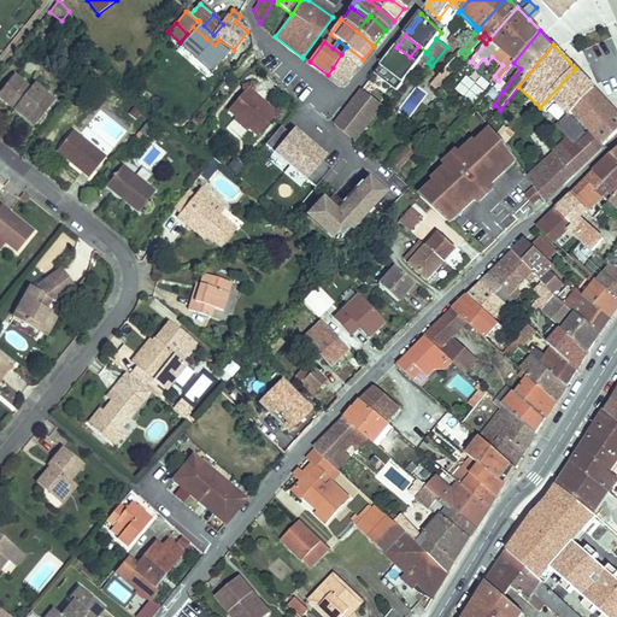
[(397,92),(418,64),(410,57),(397,47),(395,46),(393,51),(395,52),(386,64),(383,63),(381,66),(385,69),(378,77),(397,92)]
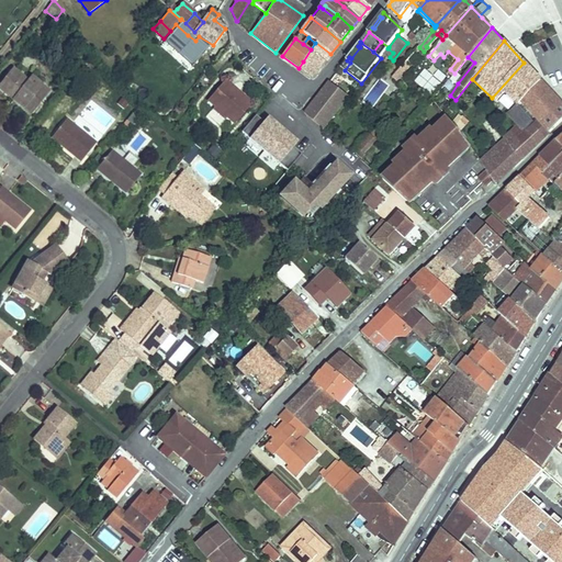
[(315,43),(303,62),(316,74),(330,54),(315,43)]
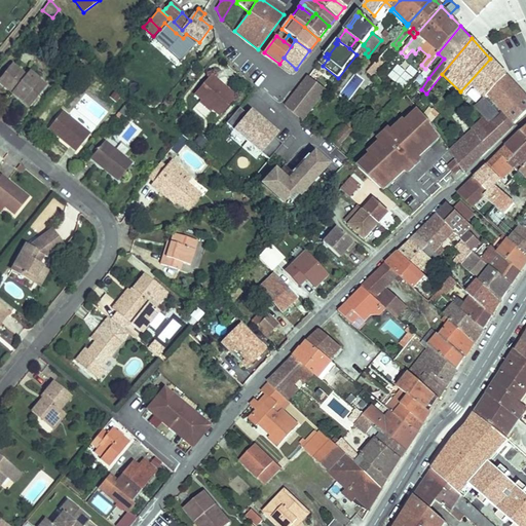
[(329,54),(337,44),(335,43),(327,53),(329,54)]
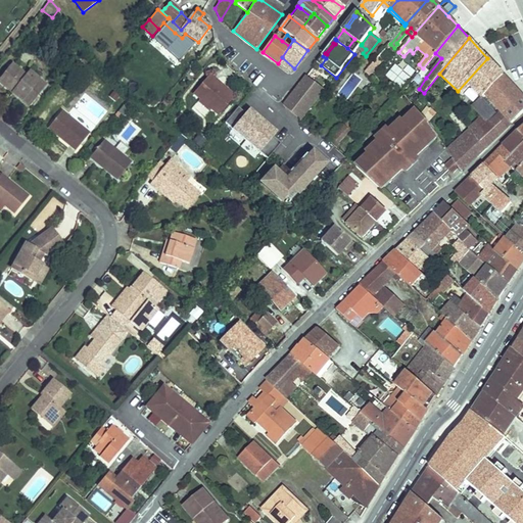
[(321,65),(326,58),(323,56),(317,62),(321,65)]
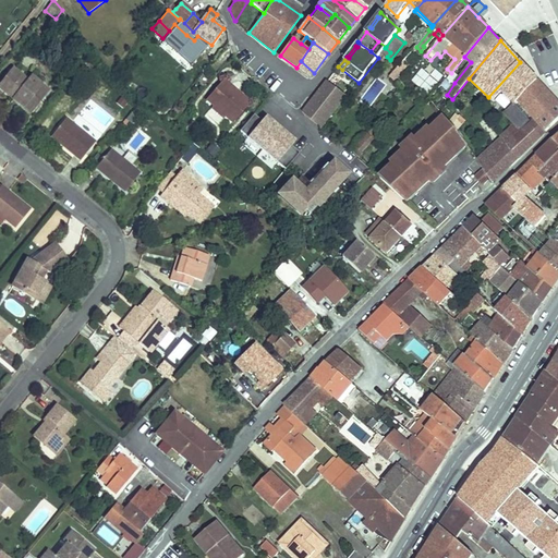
[(314,73),(301,61),(296,68),(310,77),(314,73)]
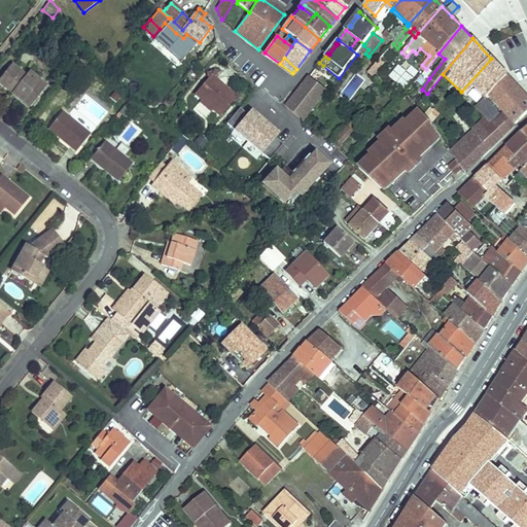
[(385,62),(381,58),(376,64),(380,68),(385,62)]
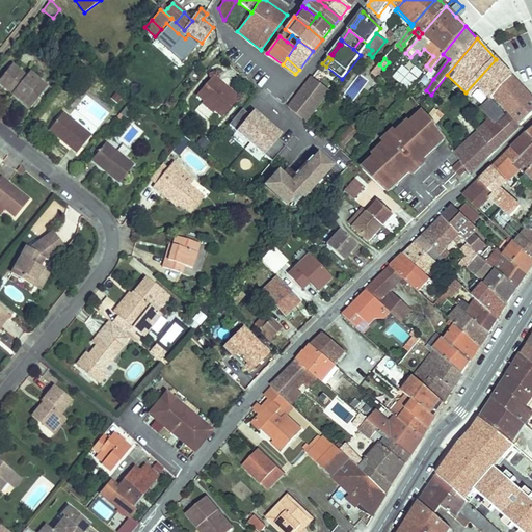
[(531,114),(531,98),(496,59),(466,92),(470,96),(479,86),(491,99),(495,97),(510,114),(521,126),(531,114)]
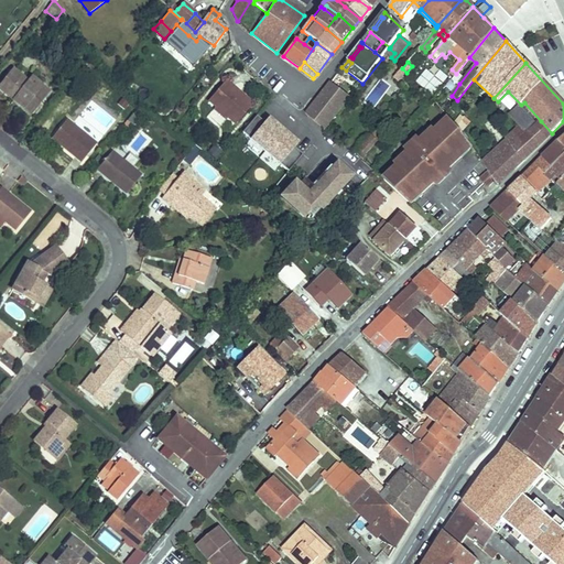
[(407,73),(402,68),(393,77),(398,82),(407,73)]
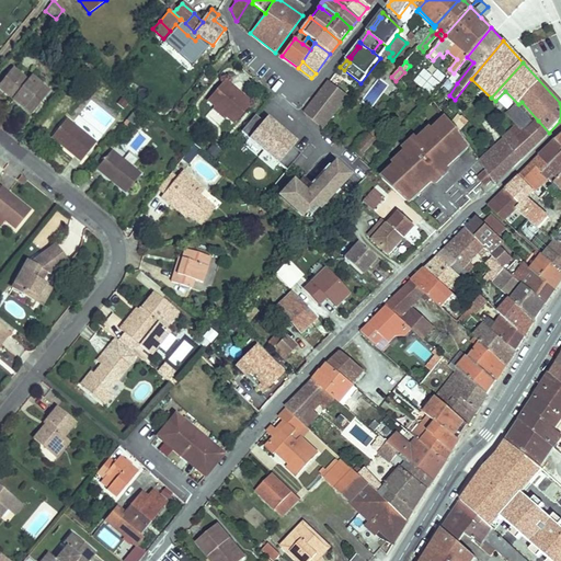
[(13,72),(0,89),(32,115),(44,101),(36,94),(42,87),(32,78),(27,83),(13,72)]
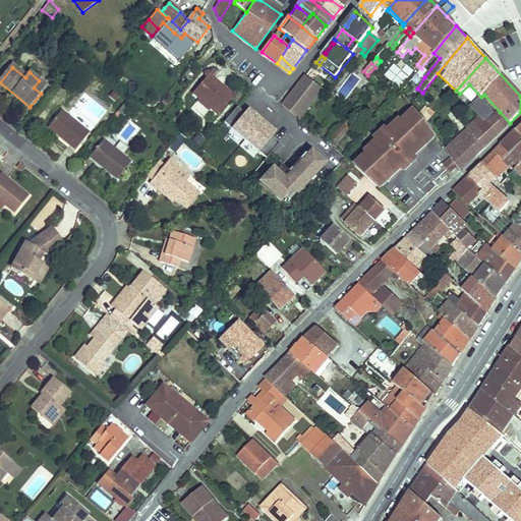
[(233,96),(210,75),(194,94),(199,99),(211,109),(217,114),(233,96)]
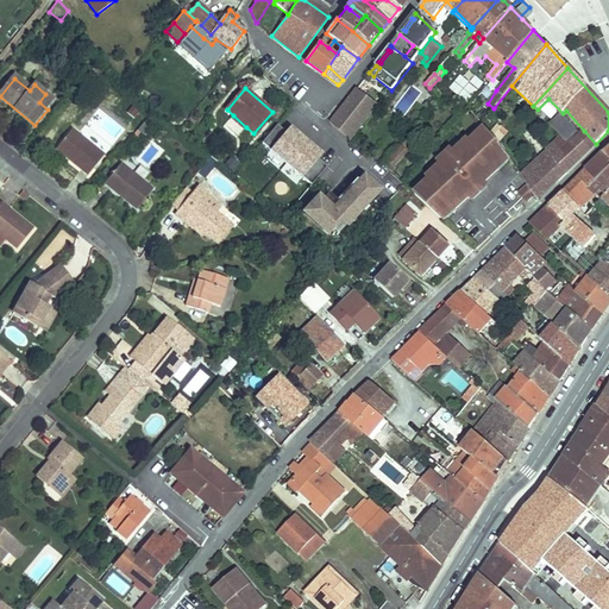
[(351,140),(377,106),(357,89),(331,124),(351,140)]
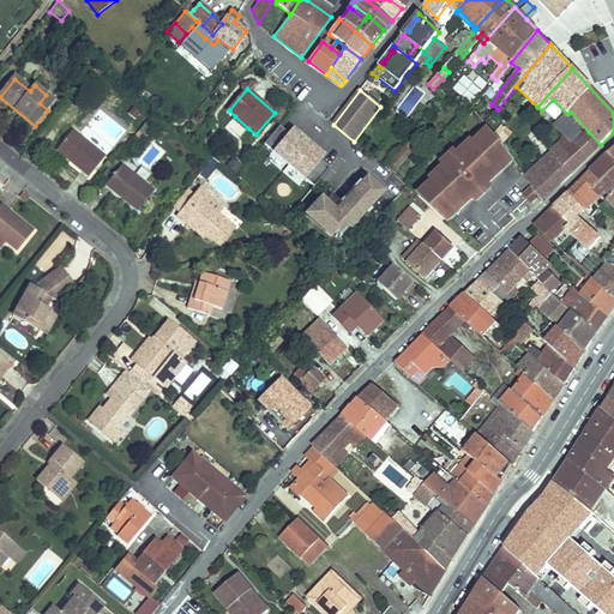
[(54,102),(46,95),(40,103),(48,110),(54,102)]
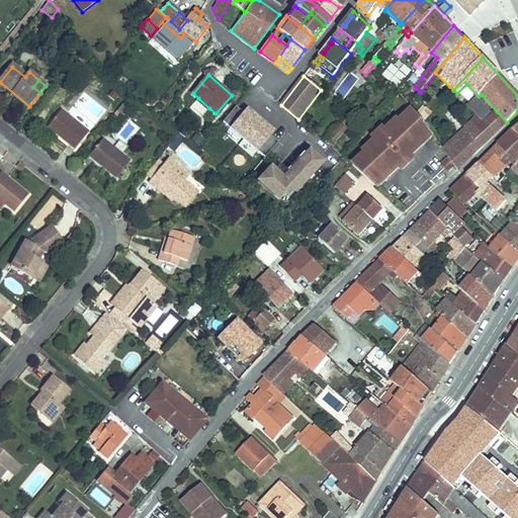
[(484,122),(492,114),(477,97),(467,105),(479,116),(484,122)]
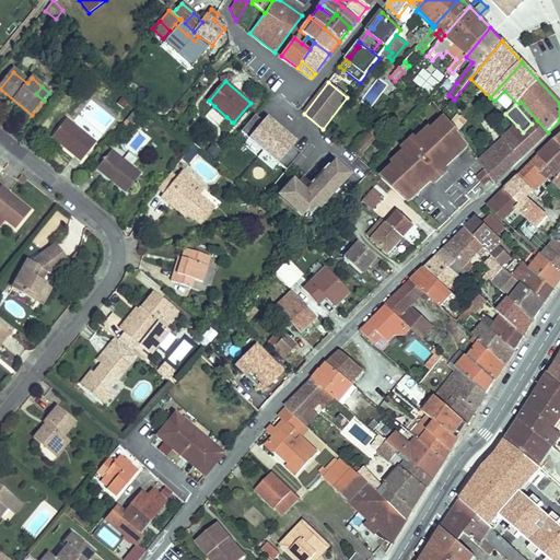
[(226,117),(214,106),(212,108),(225,119),(226,117)]
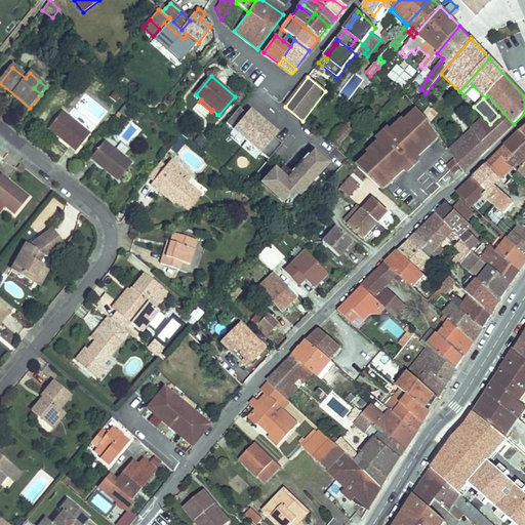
[(238,108),(225,123),(269,160),(282,144),(275,138),(278,134),(249,111),(246,115),(238,108)]
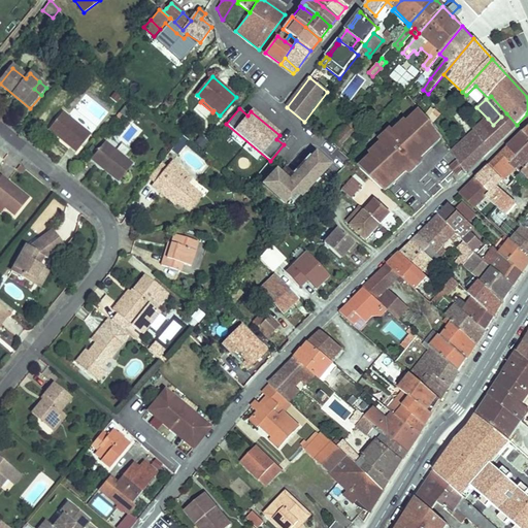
[(63,111),(48,128),(76,151),(90,134),(81,127),(66,114),(63,111)]
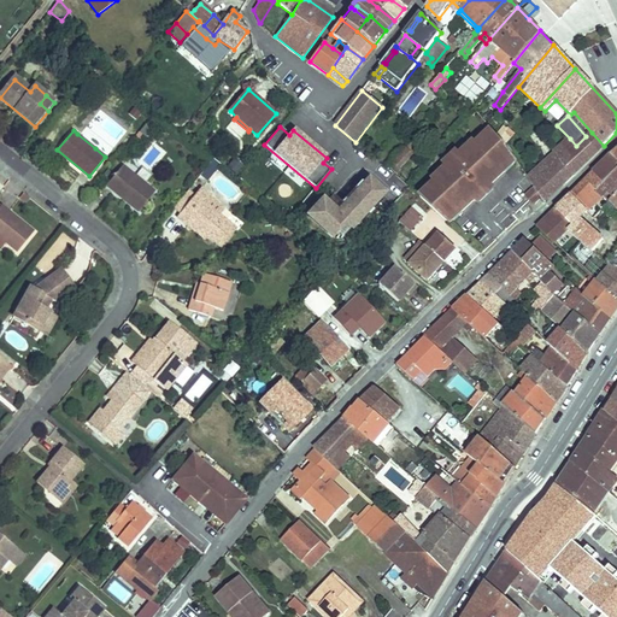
[(454,162),(448,168),(435,180),(438,182),(421,198),(447,222),(451,218),(459,211),(460,213),(462,212),(476,198),(481,194),(476,188),(480,184),(486,191),(489,186),(505,171),(503,169),(511,160),(515,158),(507,146),(492,130),(476,145),(474,142),(460,156),(454,162)]
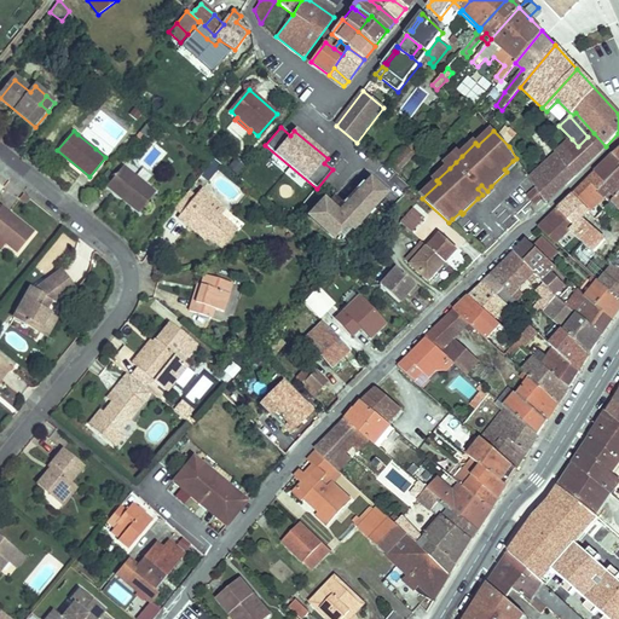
[(606,146),(594,133),(588,137),(600,152),(606,146)]
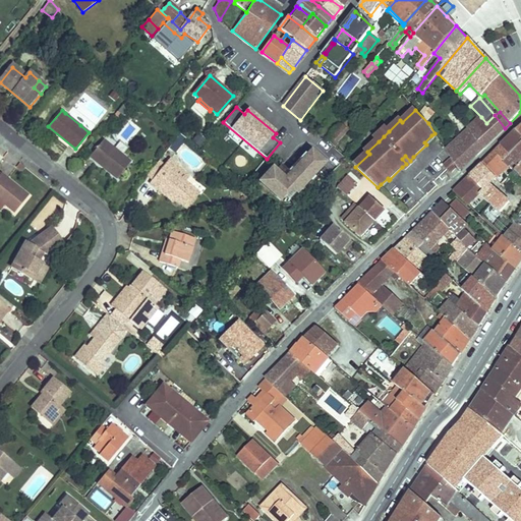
[(496,136),(505,128),(495,115),(486,123),(481,117),(467,129),(468,130),(484,147),(491,140),(488,137),(493,134),(496,136)]
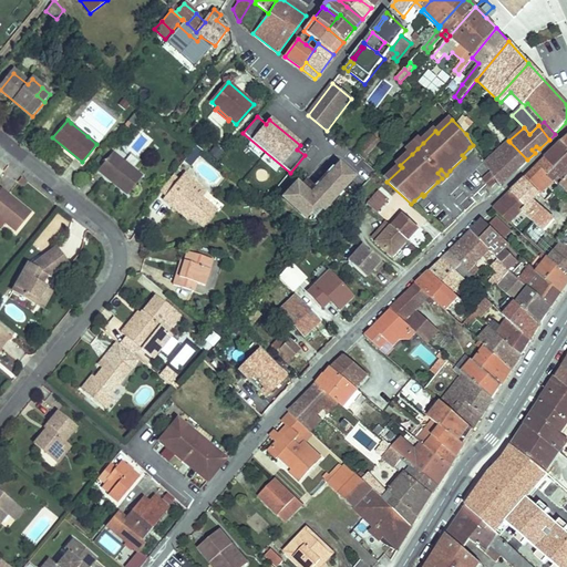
[(385,134),(381,130),(358,154),(363,158),(368,155),(369,156),(380,143),(379,142),(385,134)]
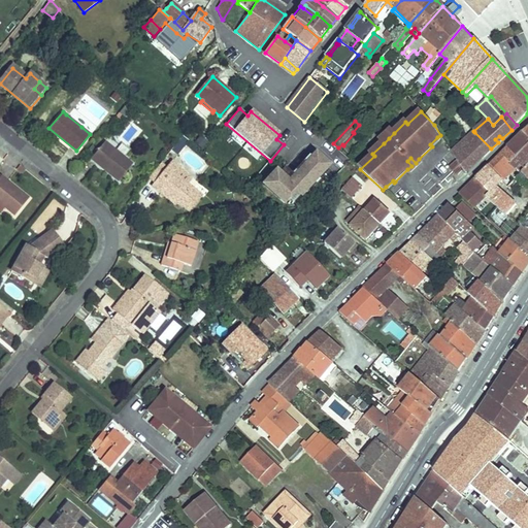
[(527,146),(527,127),(508,147),(518,157),(527,146)]
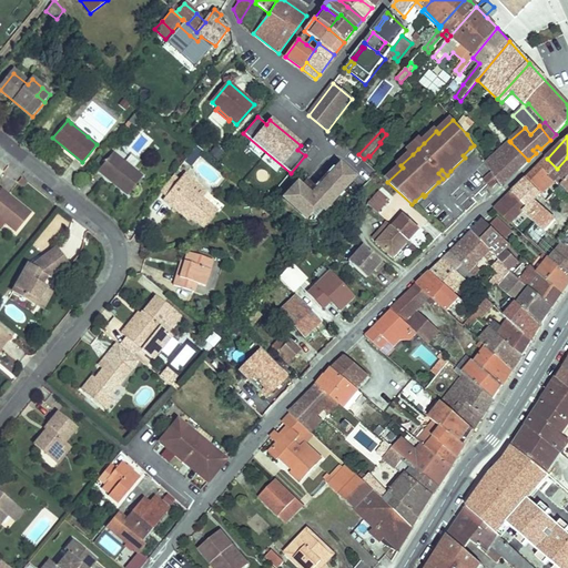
[(419,139),(414,144),(418,149),(424,143),(419,139)]
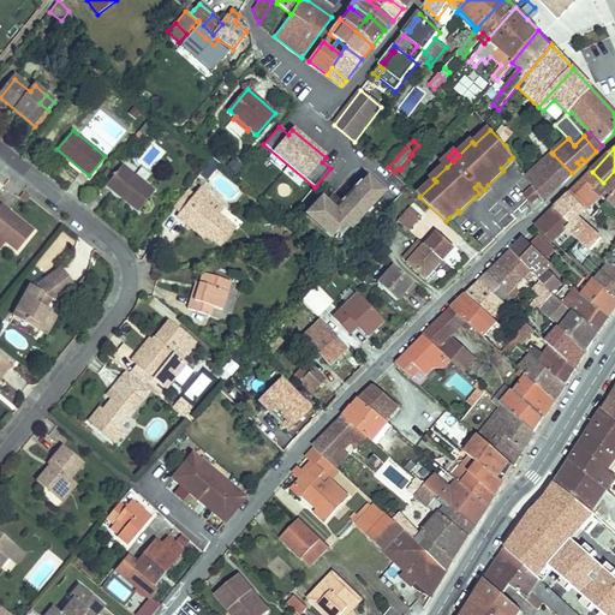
[(572,173),(553,154),(526,178),(533,187),(539,196),(543,202),(572,173)]
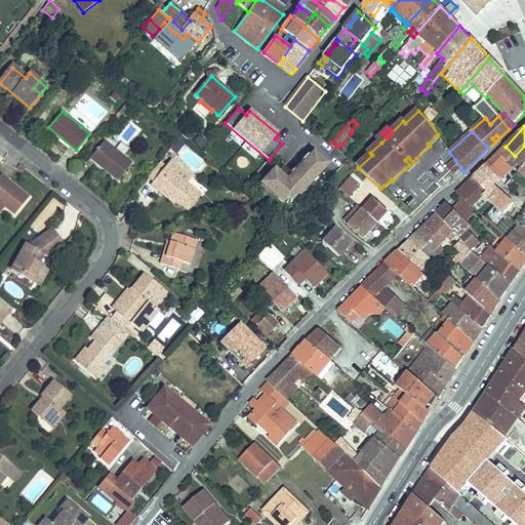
[(387,137),(382,133),(377,138),(381,143),(387,137)]
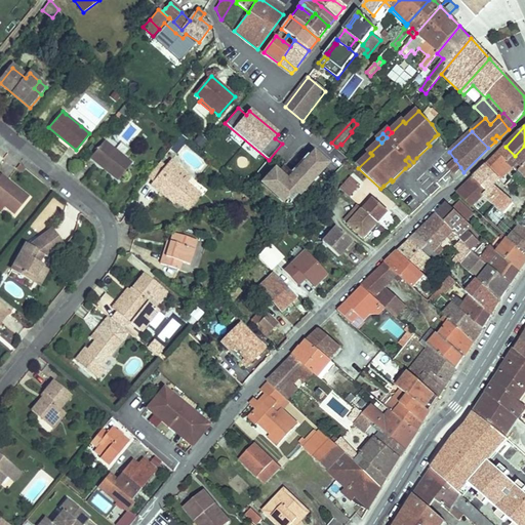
[(438,140),(435,136),(428,144),(430,146),(431,147),(438,140)]
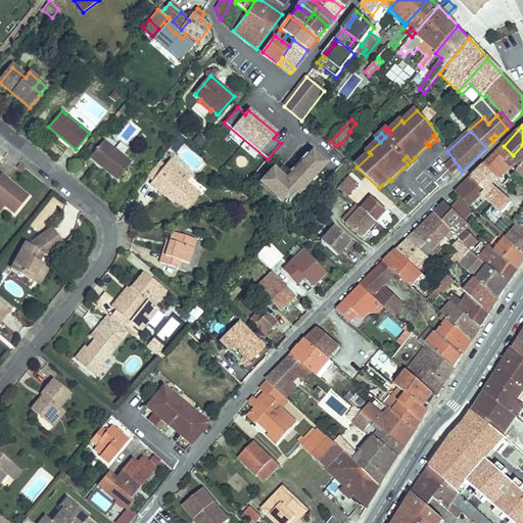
[(103,141),(90,156),(116,180),(130,163),(122,156),(108,145),(103,141)]
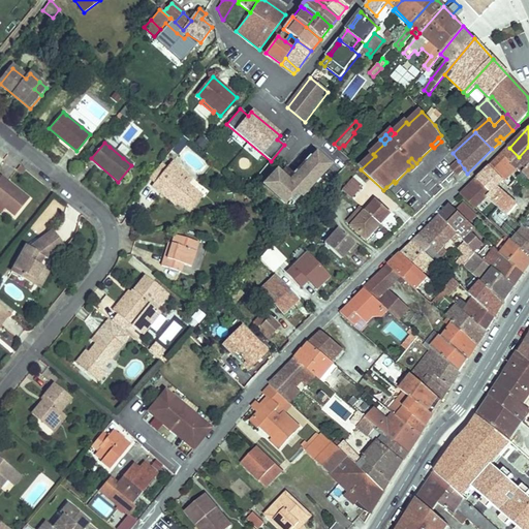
[(528,147),(519,157),(509,148),(499,158),(499,163),(494,163),(490,166),(504,181),(518,168),(522,174),(528,166),(528,147)]
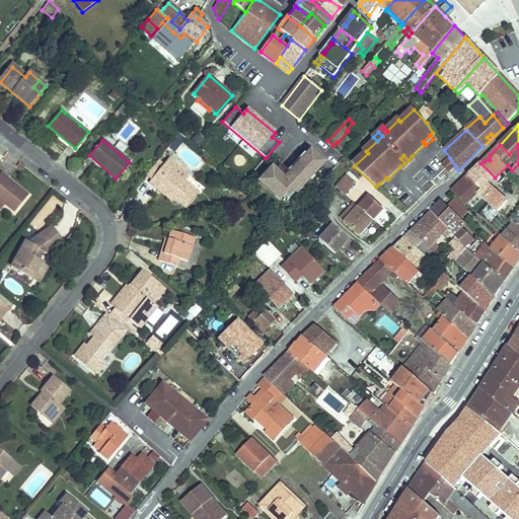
[(310,152),(306,156),(284,180),(274,171),(271,169),(260,182),(279,201),(281,199),(291,188),(295,192),(298,189),(307,179),(309,181),(313,177),(310,175),(319,166),(321,163),(310,152)]
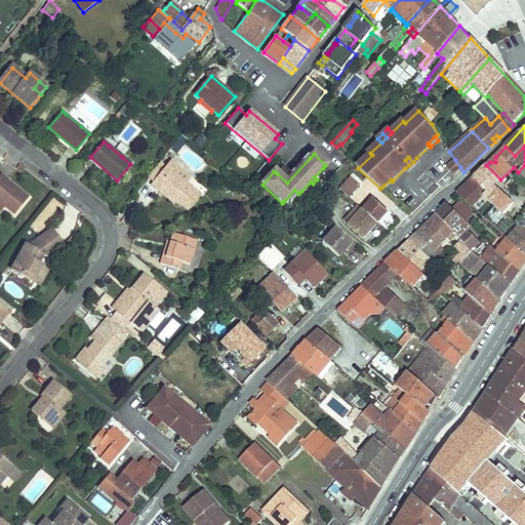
[(282,167),(277,173),(287,183),(310,158),(307,155),(289,174),(282,167)]
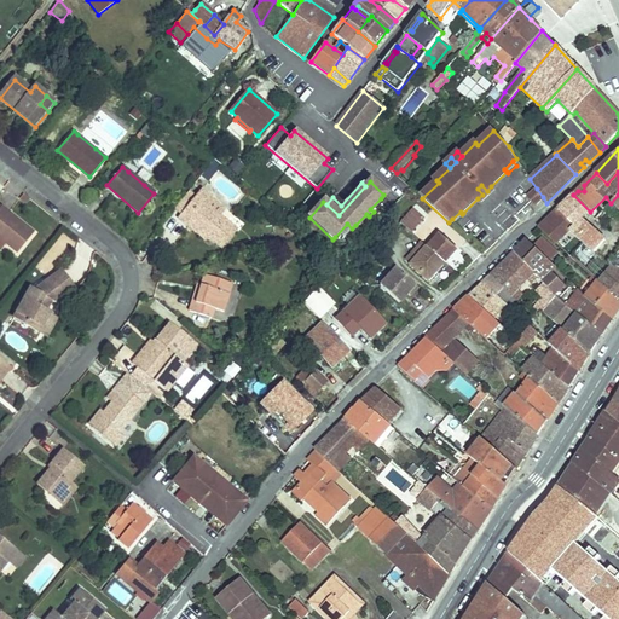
[(487,191),(481,185),(478,189),(482,195),(478,198),(482,203),(496,190),(491,186),(487,191)]
